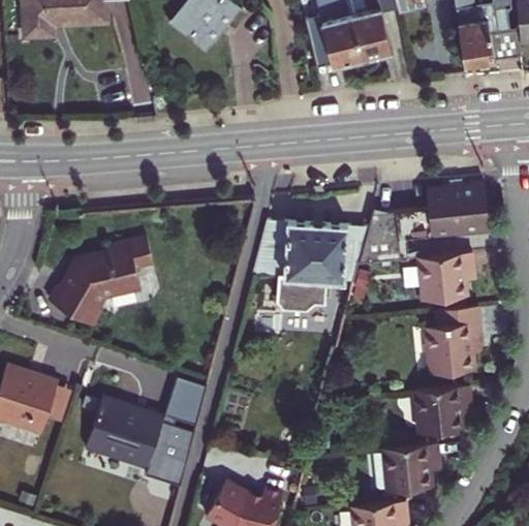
[(23,0),(25,36),(53,35),(53,23),(61,23),(61,25),(106,22),(105,0),(23,0)]
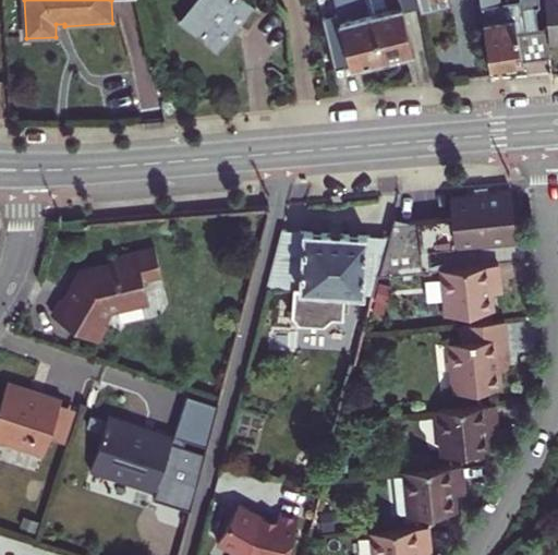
[(195,0),(177,23),(193,36),(194,36),(194,37),(195,37),(196,37),(197,37),(198,37),(198,36),(199,36),(199,35),(204,31),(207,34),(204,38),(204,39),(203,40),(203,41),(203,43),(204,44),(204,45),(205,45),(205,46),(217,56),(255,9),(243,0),(234,0),(232,3),(229,1),(229,0),(195,0)]
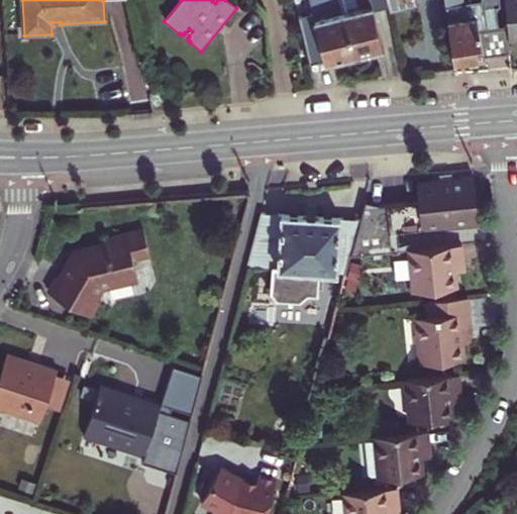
[(302,30),(309,66),(324,63),(325,65),(353,58),(343,13),(327,17),(323,0),(309,0),(316,26),(302,30)]
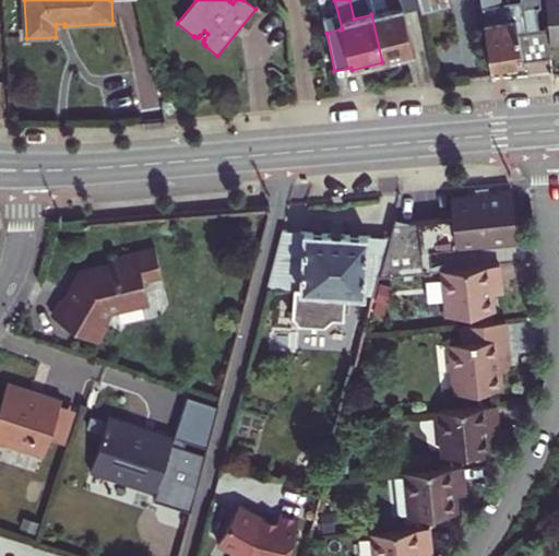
[(418,0),(367,0),(371,14),(382,62),(414,55),(403,12),(420,9),(418,0)]
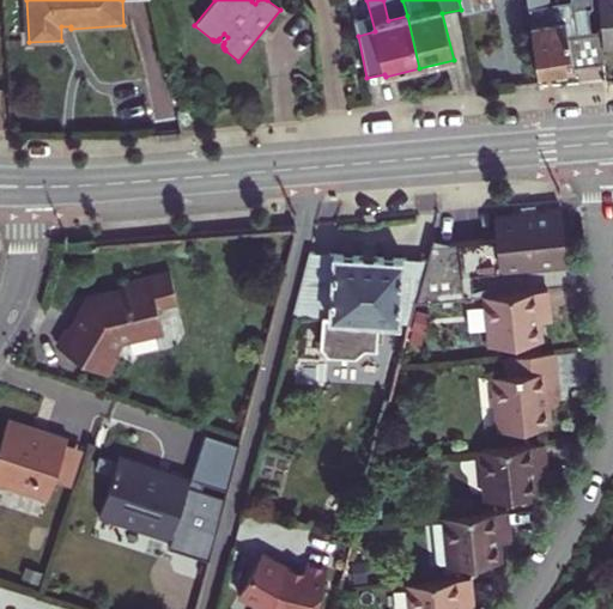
[(526,0),(538,74),(605,64),(602,48),(601,31),(590,34),(587,8),(572,11),(571,1),(542,6),(541,0),(526,0)]
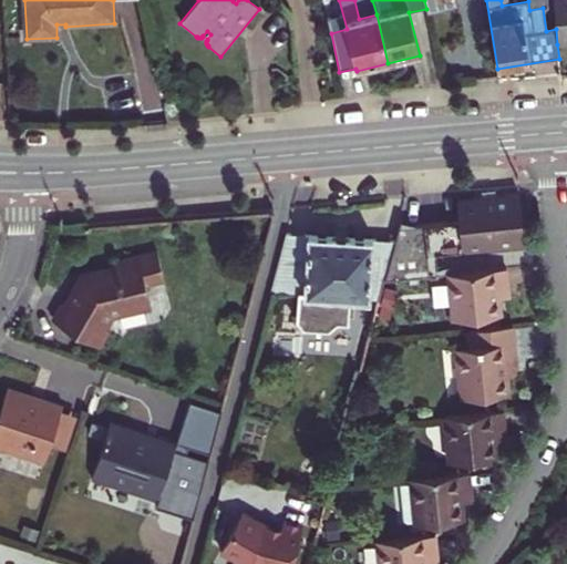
[(557,44),(566,42),(566,0),(553,0),(556,29),(557,44)]
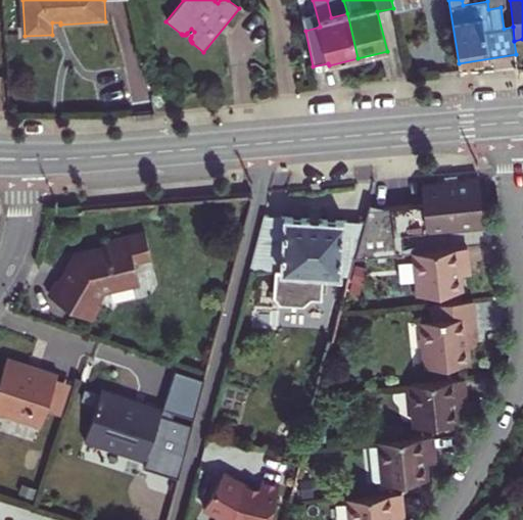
[(415,64),(436,61),(433,46),(413,50),(415,64)]
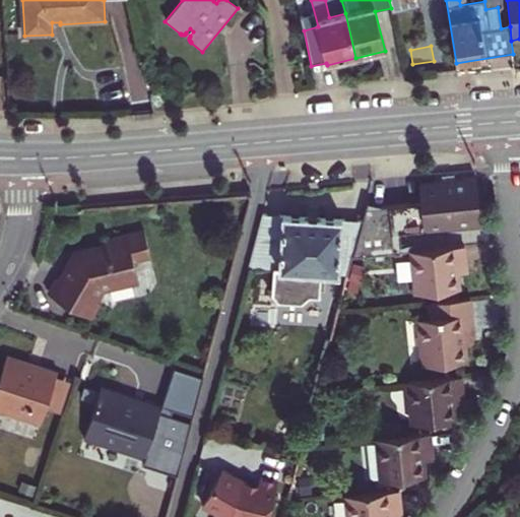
[(480,225),(475,180),(454,182),(454,177),(441,178),(442,184),(418,186),(420,204),(367,210),(363,223),(353,259),(401,254),(399,235),(480,225)]
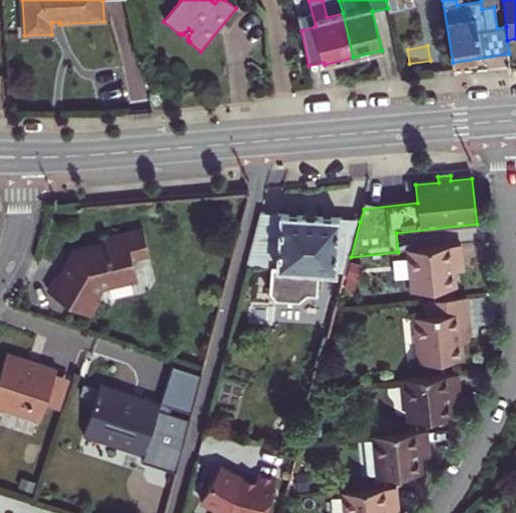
[(318,272),(347,274),(351,257),(360,222),(357,221),(339,220),(280,216),(262,215),(260,215),(246,267),(271,268),(269,293),(276,301),(299,302),(307,296),(307,295),(317,295),(318,272)]
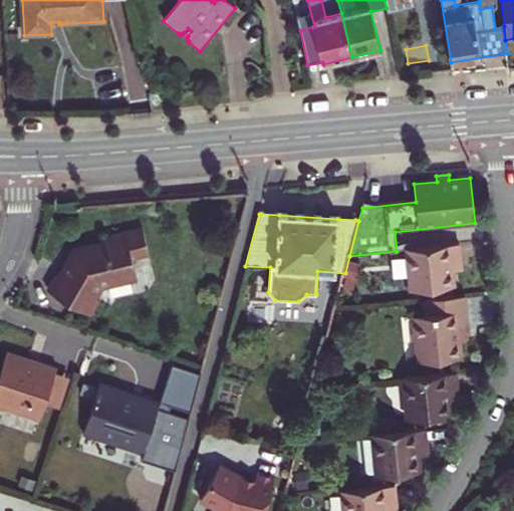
[(90,317),(98,302),(93,299),(100,285),(100,282),(106,280),(118,281),(129,275),(136,273),(132,257),(149,253),(143,228),(98,239),(100,246),(94,247),(91,253),(91,252),(88,251),(86,251),(84,251),(82,252),(80,254),(79,255),(78,256),(73,266),(66,267),(59,279),(55,277),(46,292),(90,317)]
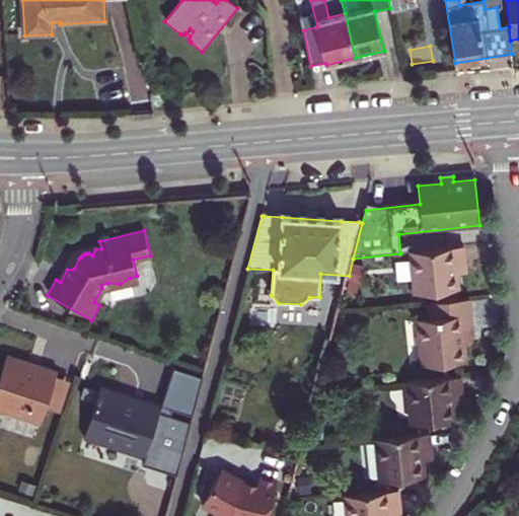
[(464,264),(463,247),(410,252),(415,295),(458,291),(456,275),(461,275),(460,265),(464,264)]
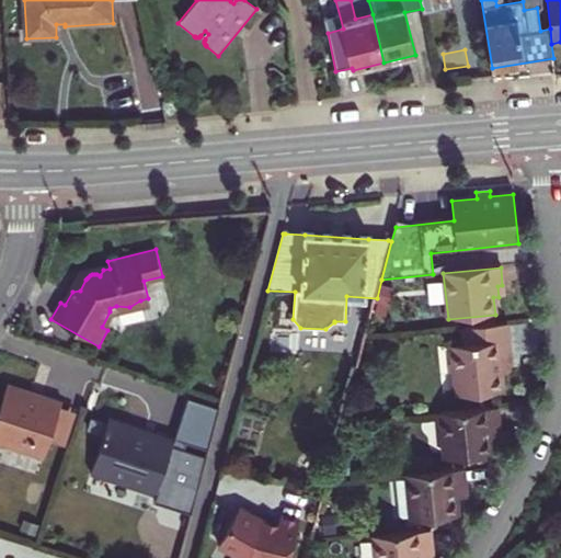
[(510,360),(506,326),(462,330),(464,345),(450,348),(455,397),(503,393),(501,375),(500,361),(510,360)]
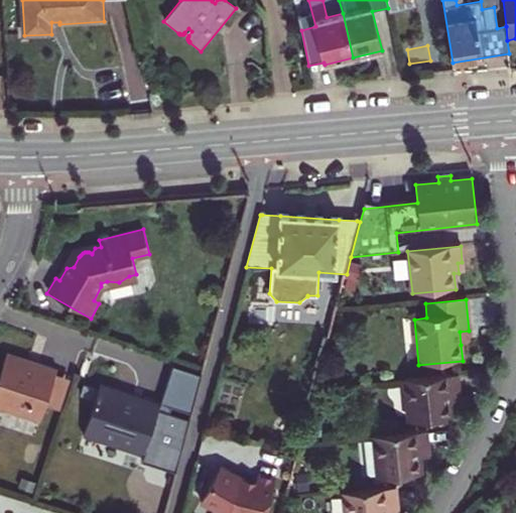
[(470,344),(469,331),(460,332),(461,345),(470,344)]
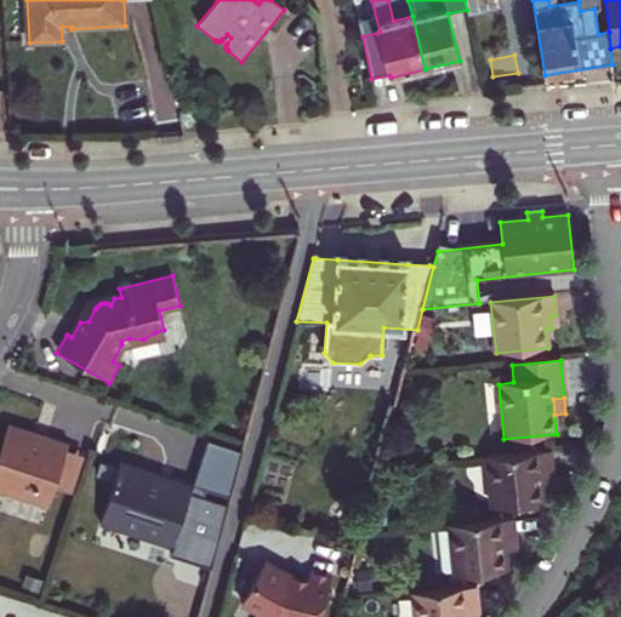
[(67,451),(69,446),(44,438),(43,440),(7,429),(0,450),(0,489),(23,497),(22,501),(49,509),(55,490),(67,451)]
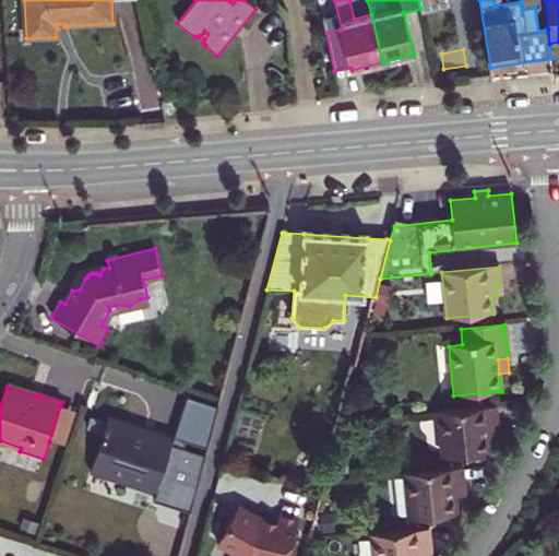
[(66,447),(76,412),(60,406),(49,441),(66,447)]
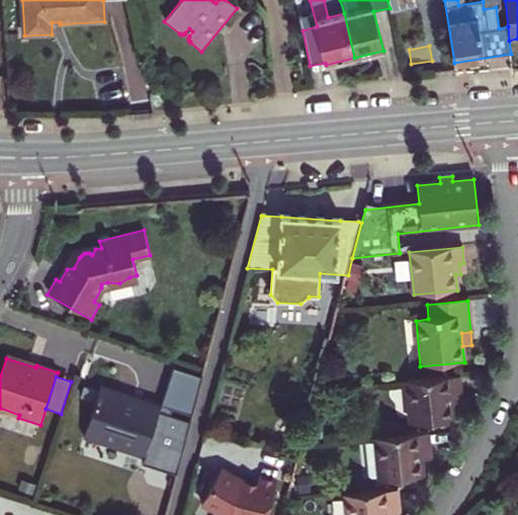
[(460,394),(458,377),(406,382),(410,425),(453,420),(452,405),(456,404),(455,394),(460,394)]
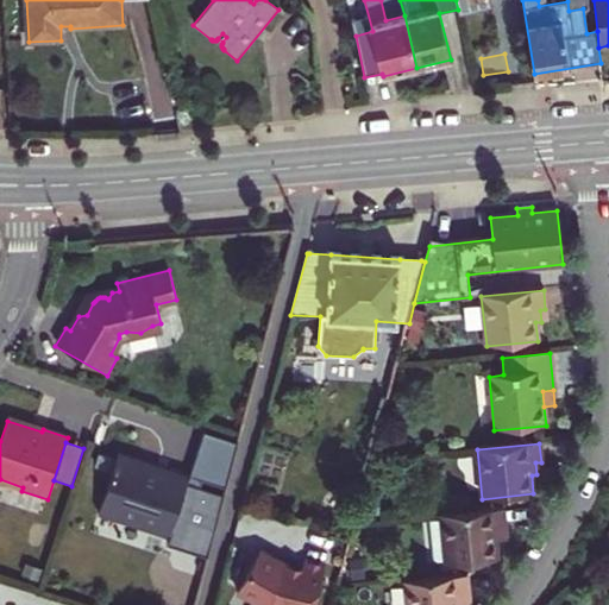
[(169,539),(189,478),(170,471),(169,474),(118,457),(100,514),(151,530),(150,533),(169,539)]
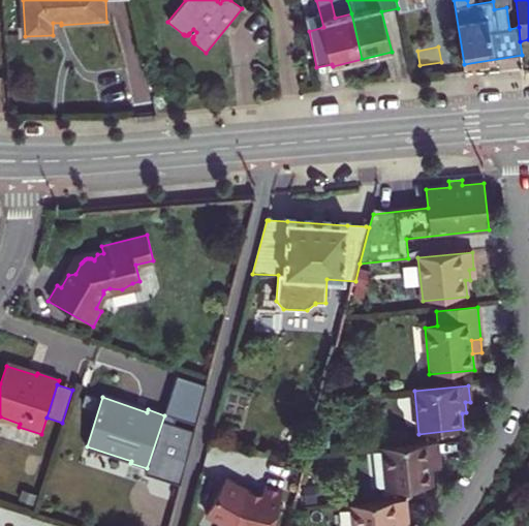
[(438,460),(436,443),(382,449),(386,492),(431,487),(430,471),(434,470),(433,460),(438,460)]
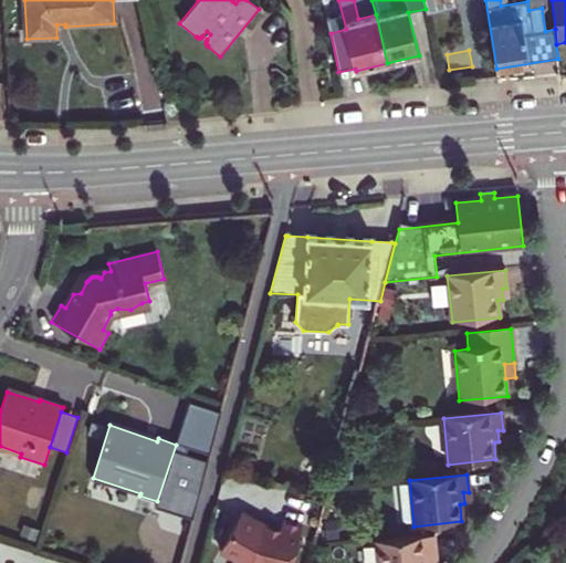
[(242,514),(220,553),(237,562),(293,562),(303,529),(283,524),(281,532),(265,528),(242,514)]
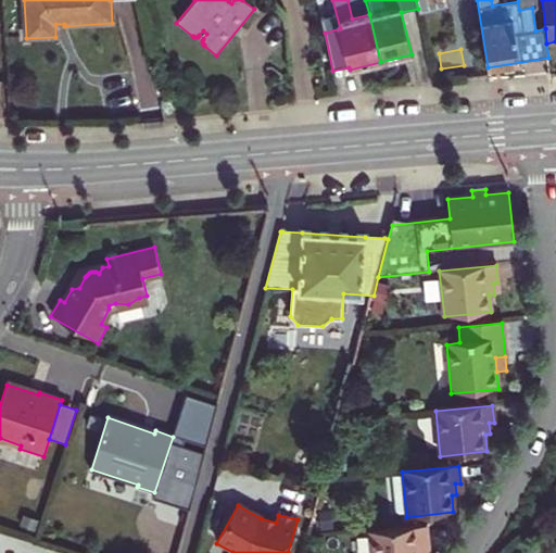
[(178,552),(185,528),(166,524),(158,552),(178,552)]
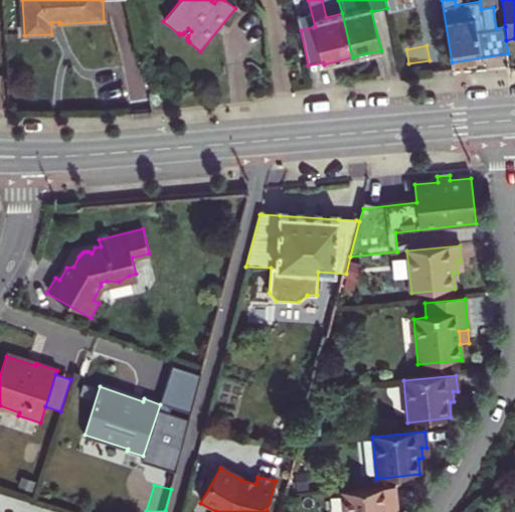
[(395,504),(393,488),(341,493),(343,511),(392,511),(391,504),(395,504)]
